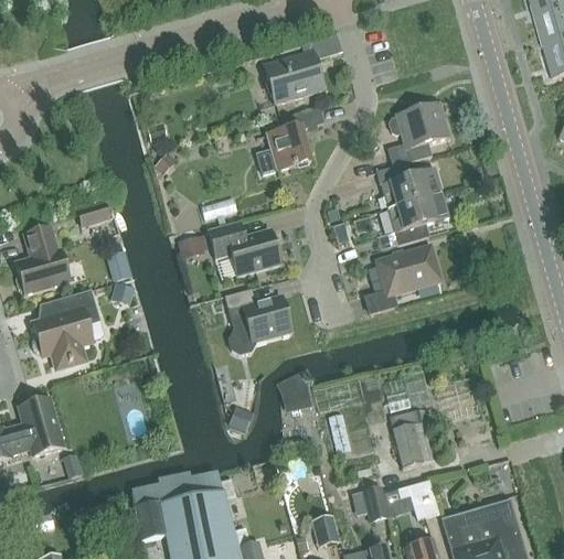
[(530,0),(535,18),(563,8),(563,0),(530,0)]
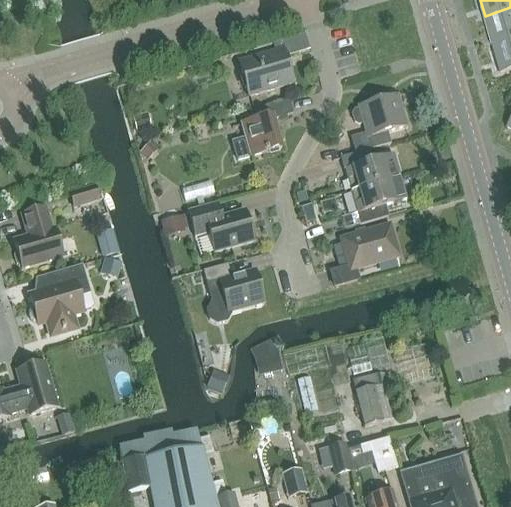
[(510,7),(485,16),(493,42),(510,36),(510,7)]
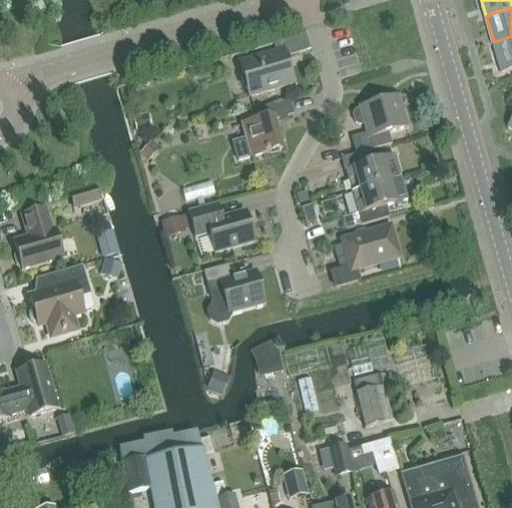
[(239,60),(249,94),(295,81),(287,55),(311,48),(306,31),(275,40),(278,49),(239,60)]
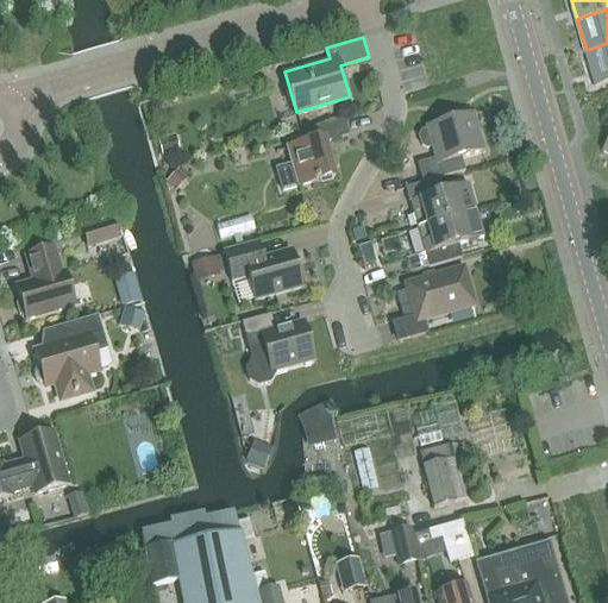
[(607,43),(587,50),(595,82),(607,79),(607,43)]
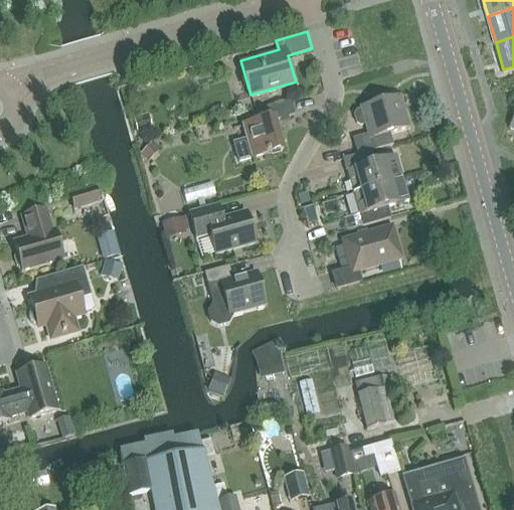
[(368,131),(353,135),(358,151),(358,152),(371,148),(393,142),(390,132),(409,126),(400,93),(379,99),(361,104),(361,106),(357,108),(354,112),(357,120),(361,122),(365,121),(368,131)]
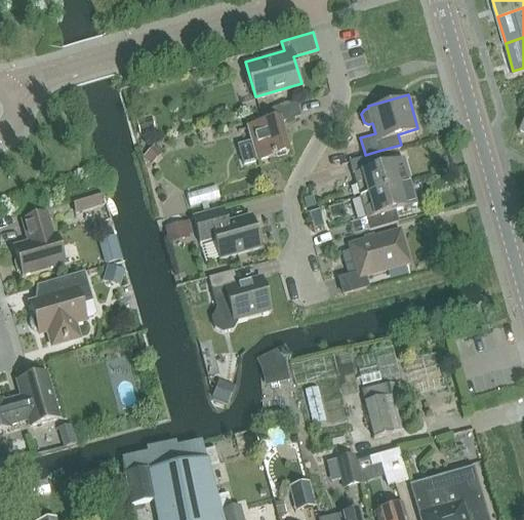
[(254,137),(238,143),(244,162),(259,157),(291,148),(283,119),(303,113),(298,101),(257,112),(259,121),(250,123),(254,137)]
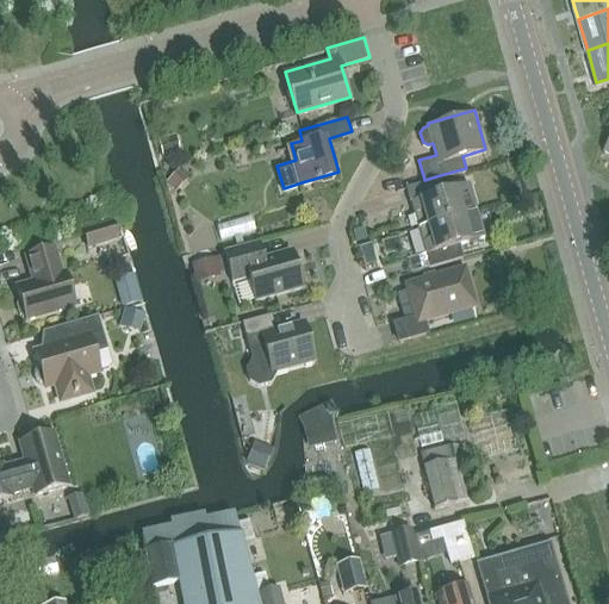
[(424,179),(405,185),(410,199),(415,198),(417,206),(414,207),(418,225),(478,207),(471,182),(445,190),(440,175),(424,180),(424,179)]
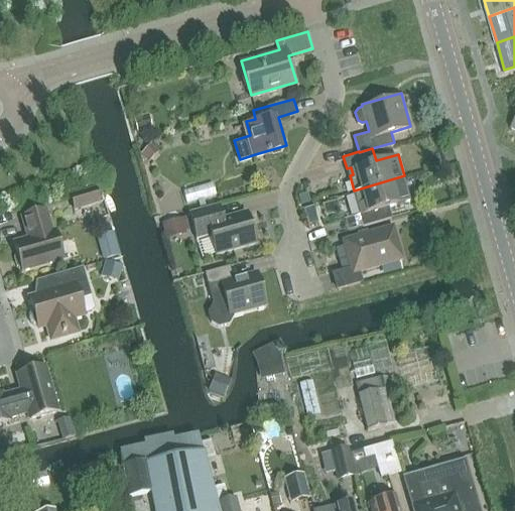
[(404,175),(354,190),(360,212),(359,213),(363,224),(392,216),(388,204),(410,198),(404,175)]
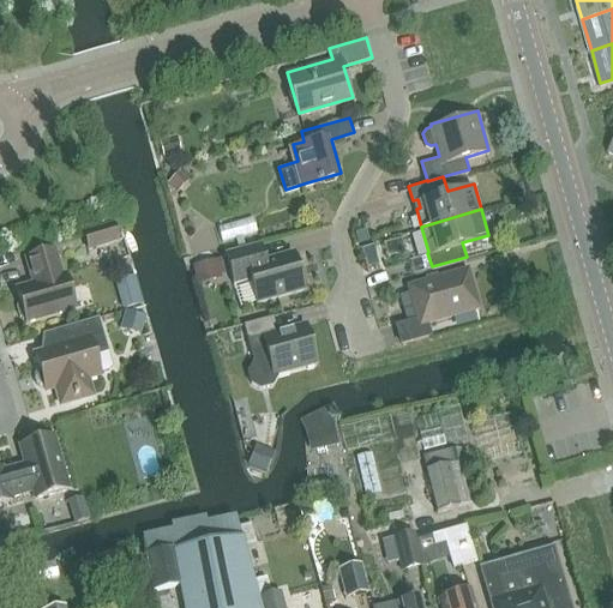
[(113,222),(85,229),(90,248),(119,240),(113,222)]
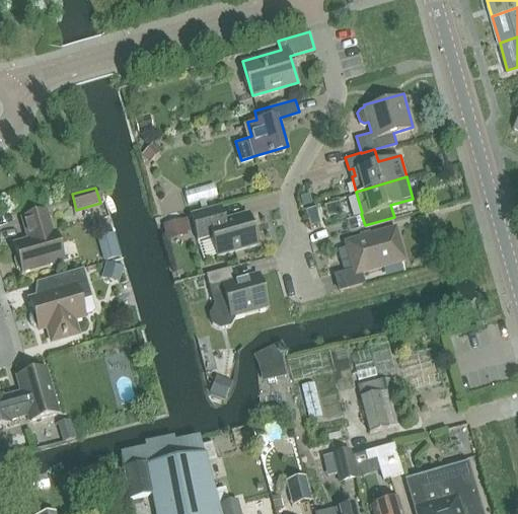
[(220,204),(192,212),(199,237),(213,233),(218,252),(256,241),(248,210),(224,217),(220,204)]
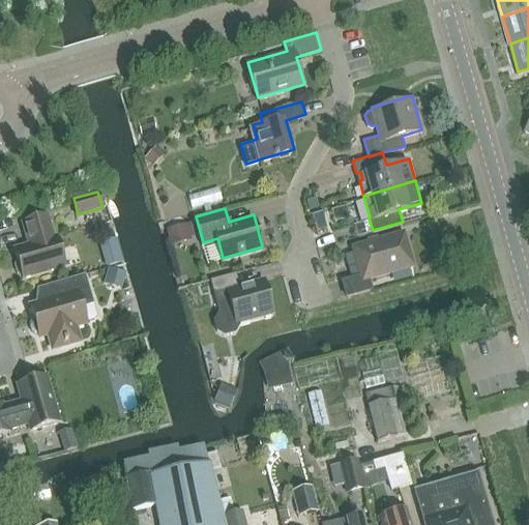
[(15,245),(18,258),(15,262),(18,270),(22,271),(23,275),(65,263),(56,233),(54,234),(48,212),(22,220),(28,241),(15,245)]
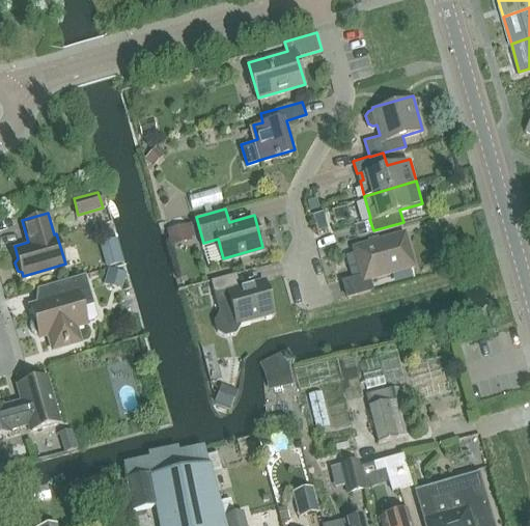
[(362,275),(343,280),(347,294),(371,287),(368,277),(414,264),(405,230),(354,245),(362,275)]
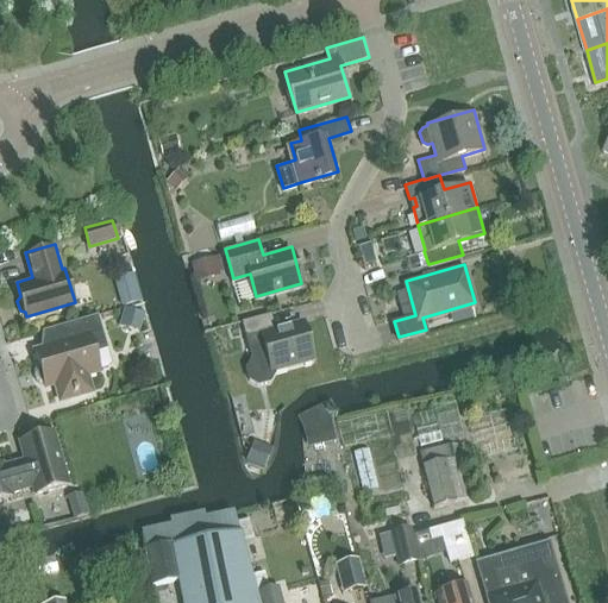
[(119,316),(139,324),(145,306),(125,300),(119,316)]
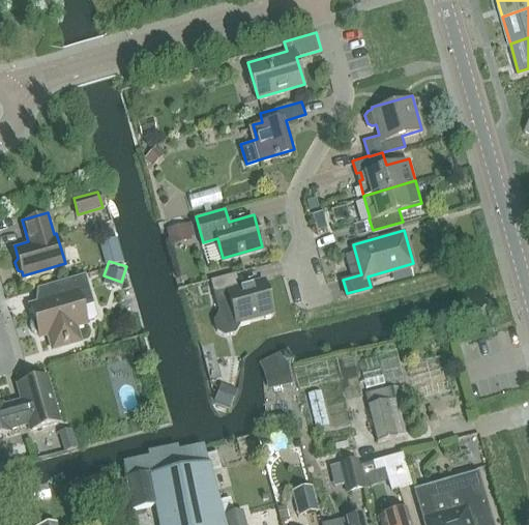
[(239,284),(236,270),(210,278),(218,310),(214,318),(217,328),(225,332),(235,329),(240,322),(239,320),(273,311),(264,276),(239,284)]
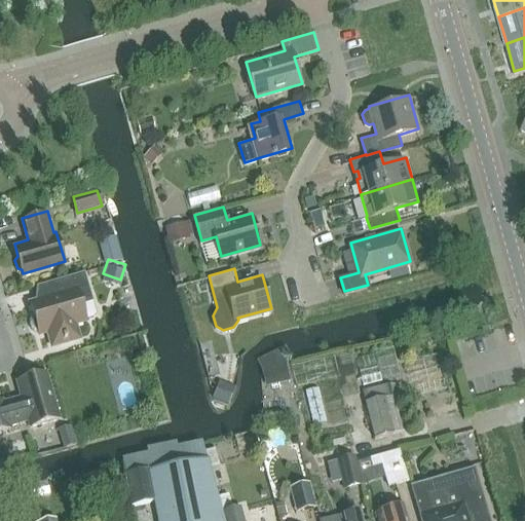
[(31,300),(34,311),(32,314),(36,328),(39,328),(39,330),(48,327),(53,341),(78,334),(74,320),(98,313),(84,269),(47,280),(52,294),(31,300)]
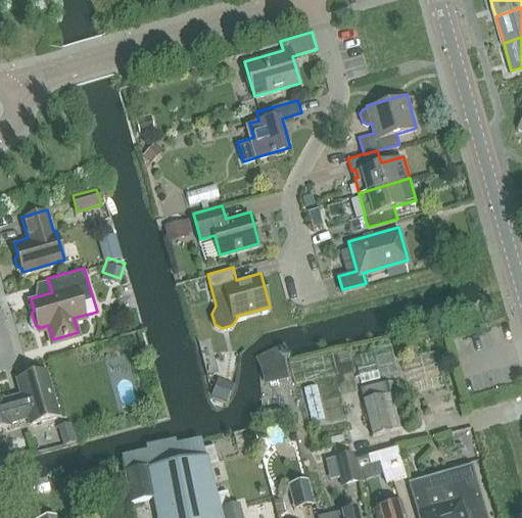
[(0,425),(10,423),(10,421),(28,416),(30,422),(59,413),(46,368),(16,376),(21,392),(3,397),(3,395),(0,395),(0,425)]
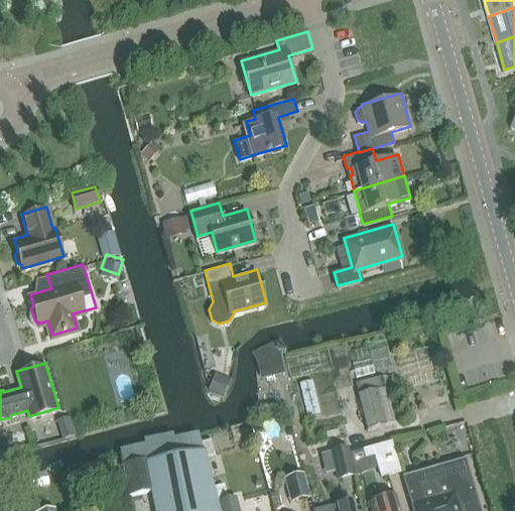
[(377,387),(359,392),(368,427),(386,422),(386,421),(377,387)]
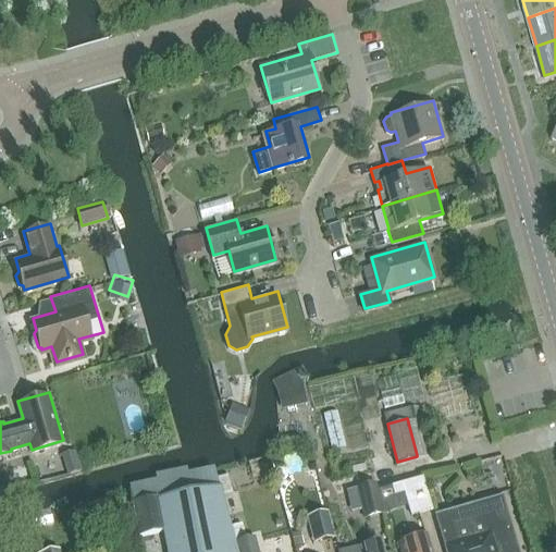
[(403,480),(391,483),(394,493),(405,490),(409,501),(411,511),(432,505),(423,474),(403,480)]
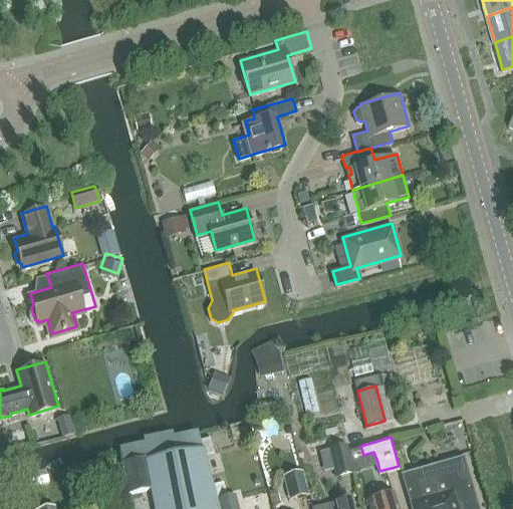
[(336,473),(352,470),(347,443),(331,447),(336,473)]
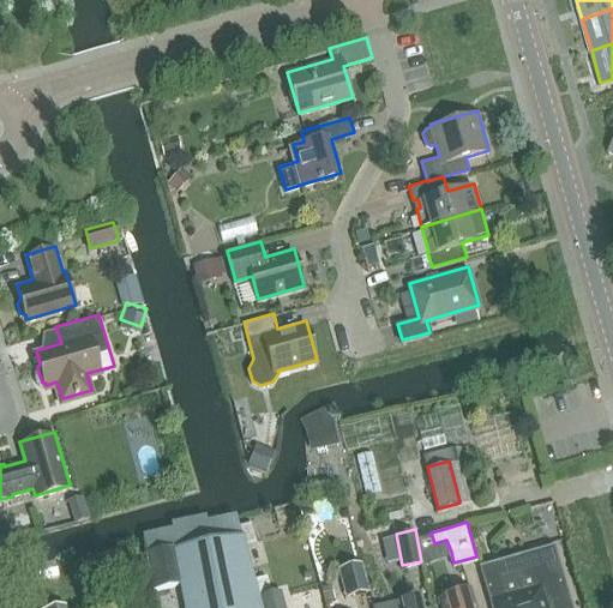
[(431,533),(418,536),(424,560),(451,552),(446,540),(434,543),(431,533)]
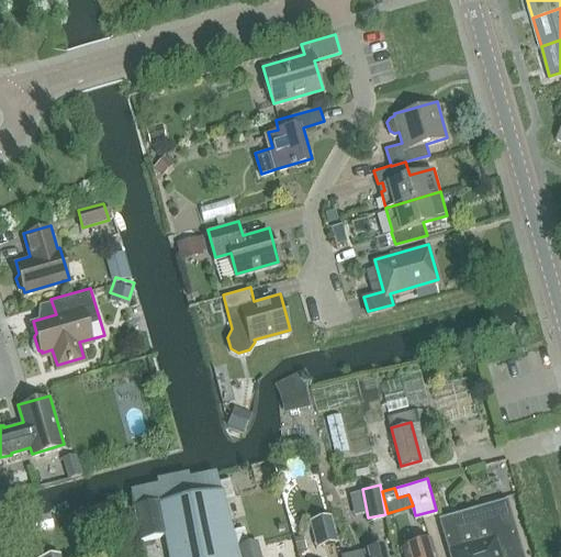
[(222,490),(136,509),(142,536),(167,531),(171,556),(239,556),(224,496),(222,490)]
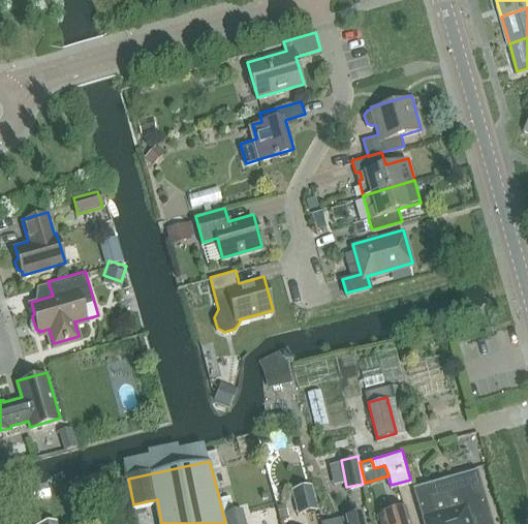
[(413,487),(425,523),(493,523),(476,469),(413,487)]
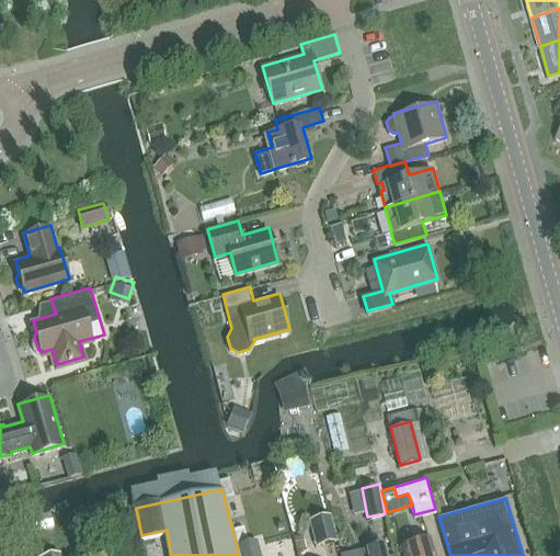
[(112,499),(90,503),(95,532),(117,528),(112,499)]
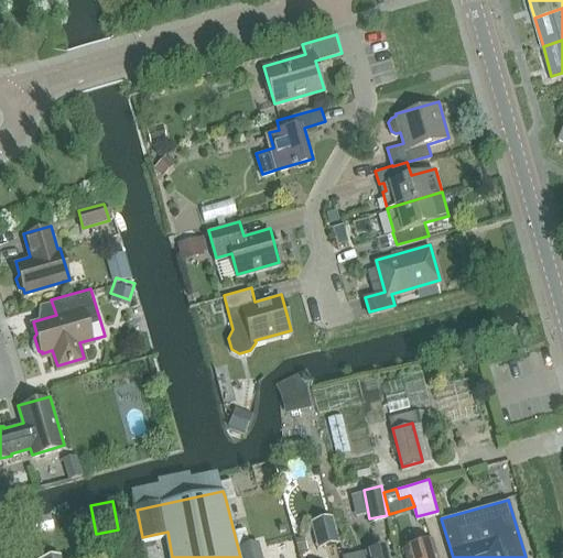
[(324,544),(339,539),(333,514),(317,517),(324,544)]
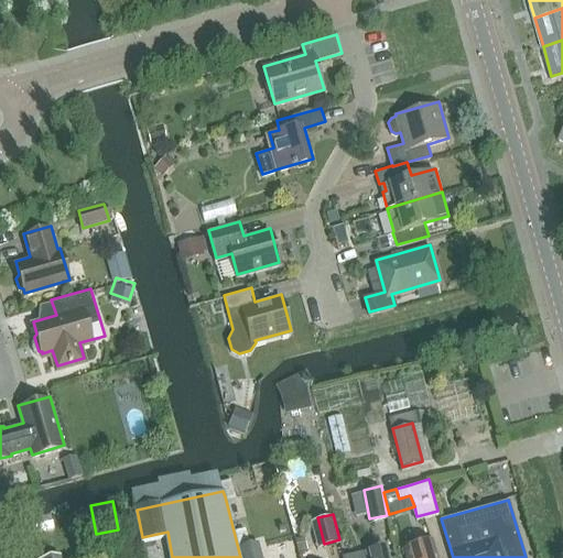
[(423,540),(404,546),(408,557),(437,557),(436,553),(432,538),(423,540)]
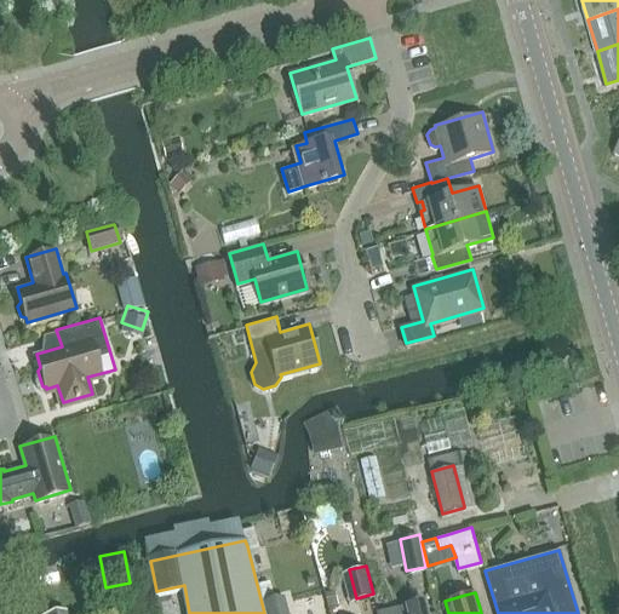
[(263,600),(267,613),(288,613),(284,594),(263,600)]
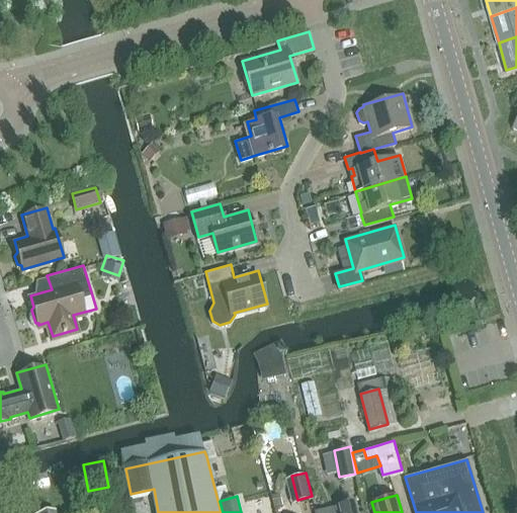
[(341,504),(315,510),(316,512),(356,512),(356,509),(354,501),(341,504)]
